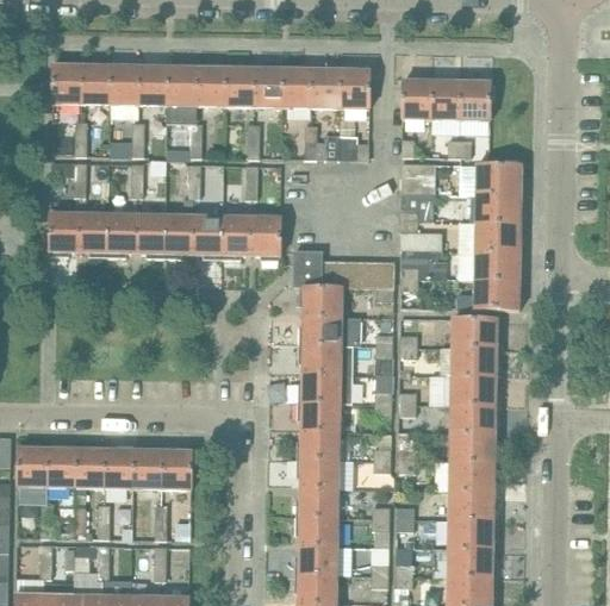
[(53,64),(51,104),(81,105),(82,66),(73,66),(73,61),(54,60),(54,64),(53,64)]
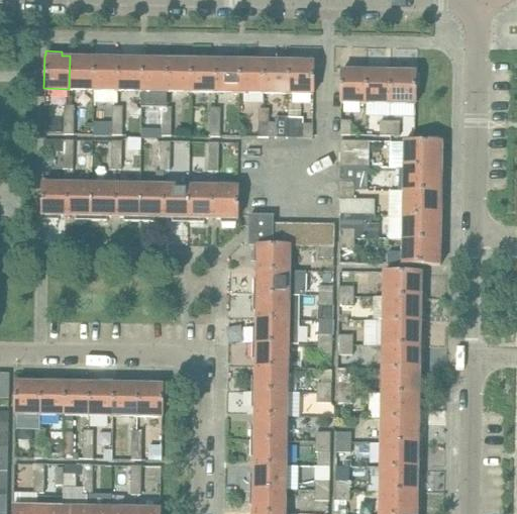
[(70,56),(69,89),(93,89),(94,52),(78,52),(78,56),(70,56)]
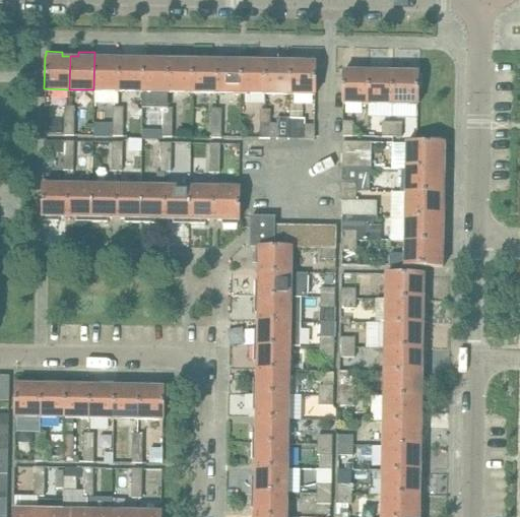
[(93,89),(118,90),(119,57),(111,57),(111,52),(94,52),(93,89)]
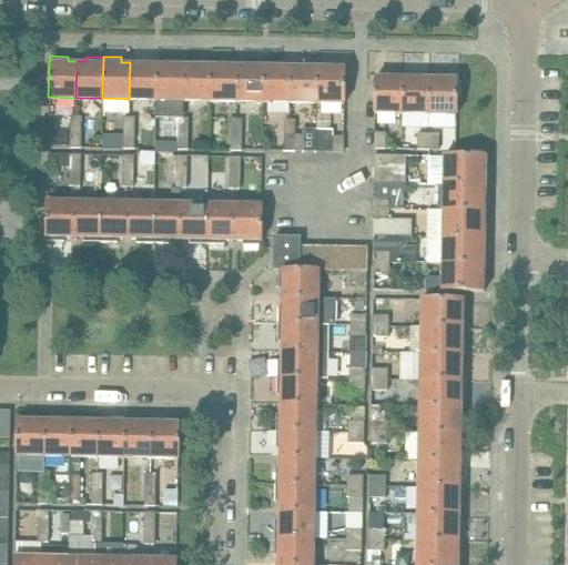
[(130,62),(129,99),(155,99),(156,58),(139,58),(139,62),(138,62),(130,62)]
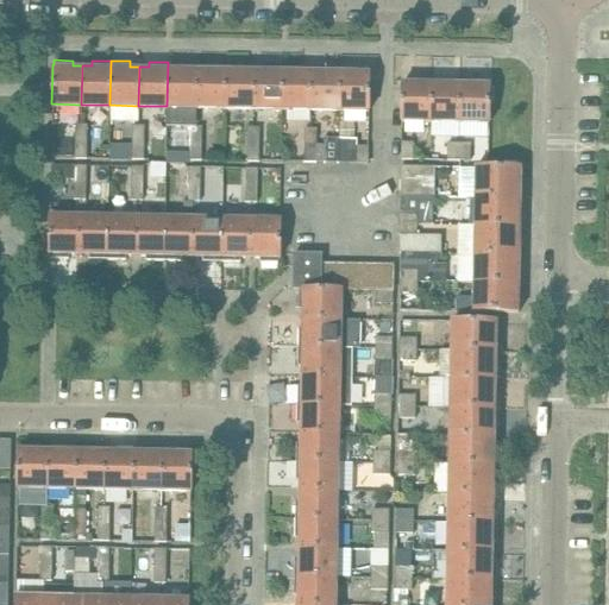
[(195,124),(195,107),(196,67),(187,67),(187,62),(168,62),(167,106),(167,124),(189,124),(195,124)]
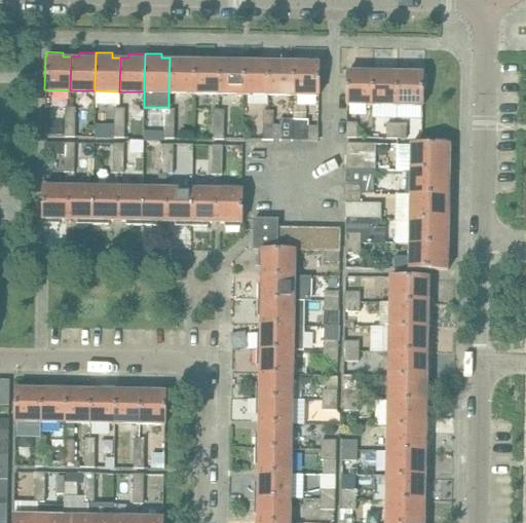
[(178,59),(170,58),(168,92),(194,92),(194,54),(178,54),(178,59)]
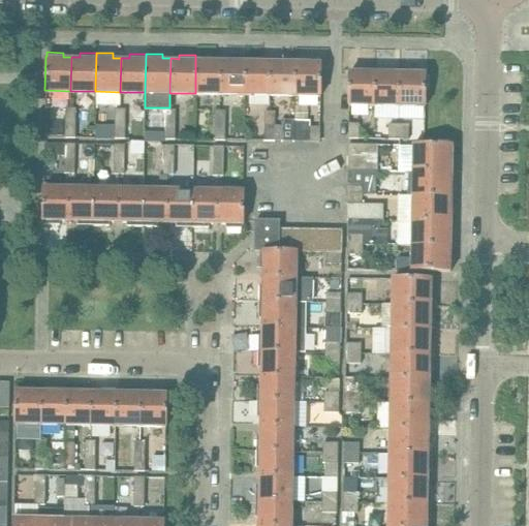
[(195,93),(220,93),(220,59),(212,59),(212,55),(195,55),(195,93)]
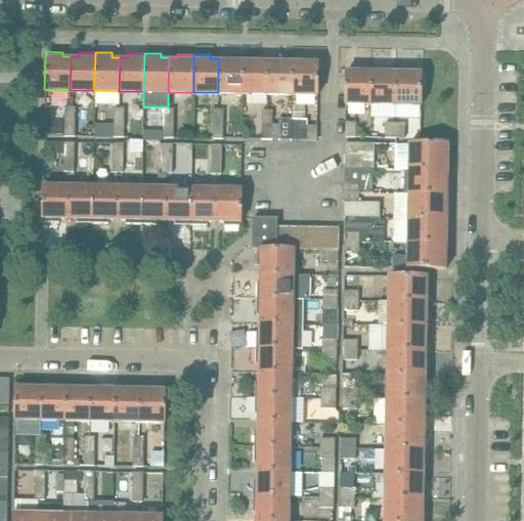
[(218,58),(218,92),(243,93),(243,55),(226,54),(226,58),(218,58)]
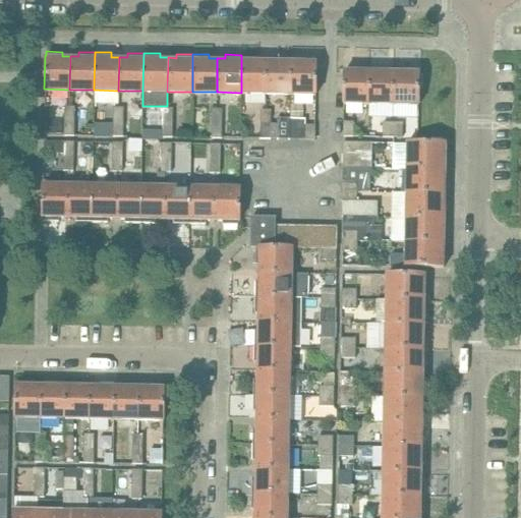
[(241,55),(241,93),(266,93),(266,59),(257,59),(257,55),(241,55)]
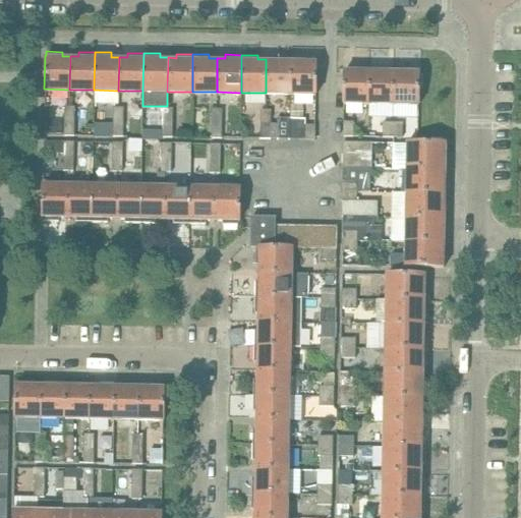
[(266,59),(266,93),(290,94),(290,56),(274,55),(274,59),(266,59)]
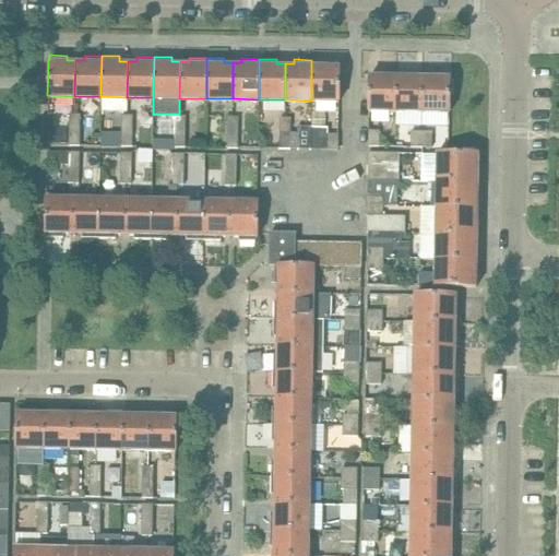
[(311,60),(311,101),(337,101),(339,64),(329,64),(329,60),(311,60)]
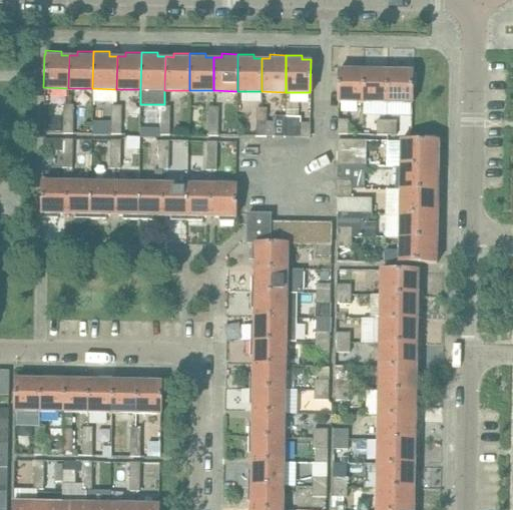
[(339,68),(338,101),(363,101),(364,64),(348,64),(347,68),(339,68)]
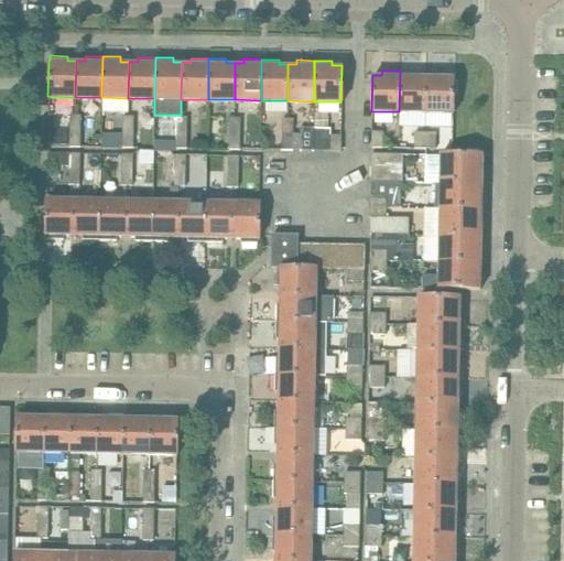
[(399,111),(425,111),(425,75),(416,75),(418,71),(400,71),(399,111)]
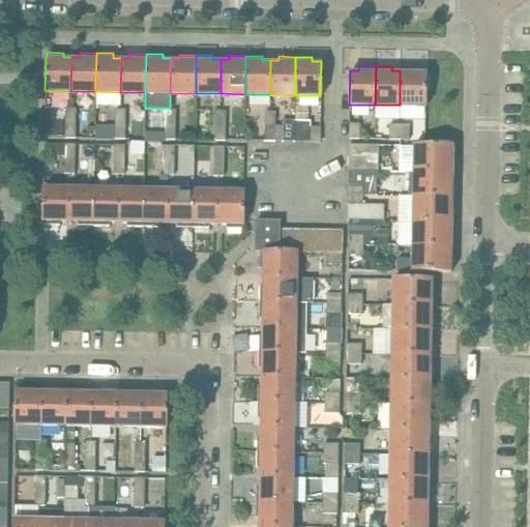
[(400,105),(424,106),(425,71),(424,71),(424,67),(408,66),(408,70),(400,70),(400,105)]
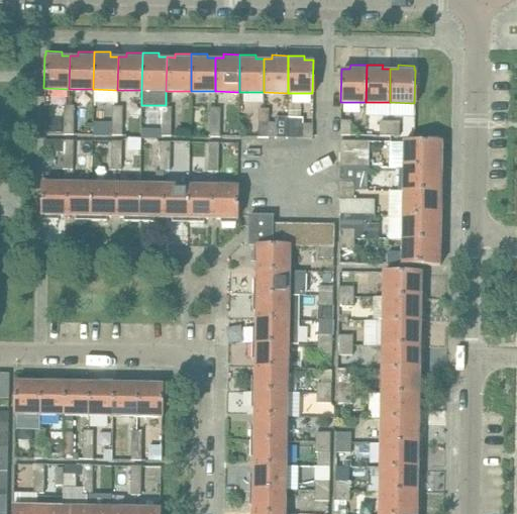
[(64,103),(64,117),(74,118),(74,104),(64,103)]
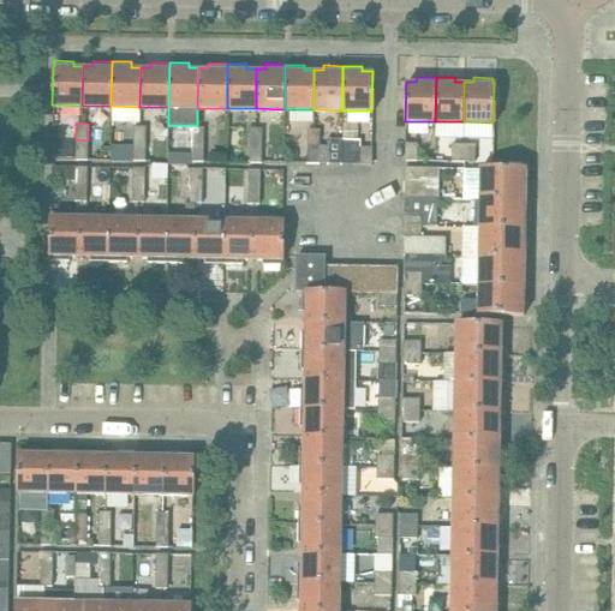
[(133,124),(133,141),(145,141),(145,124),(133,124)]
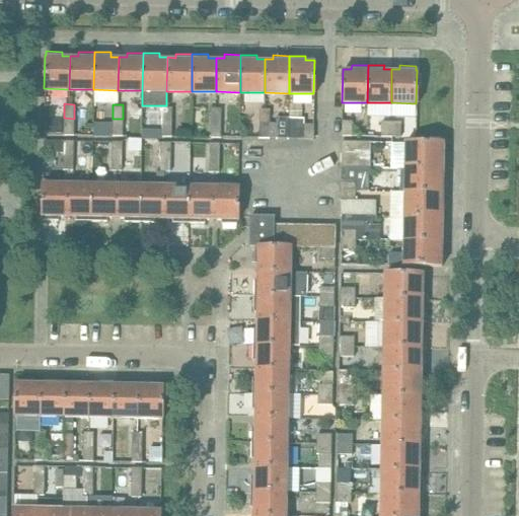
[(161,120),(171,120),(171,105),(166,105),(161,105),(161,120)]
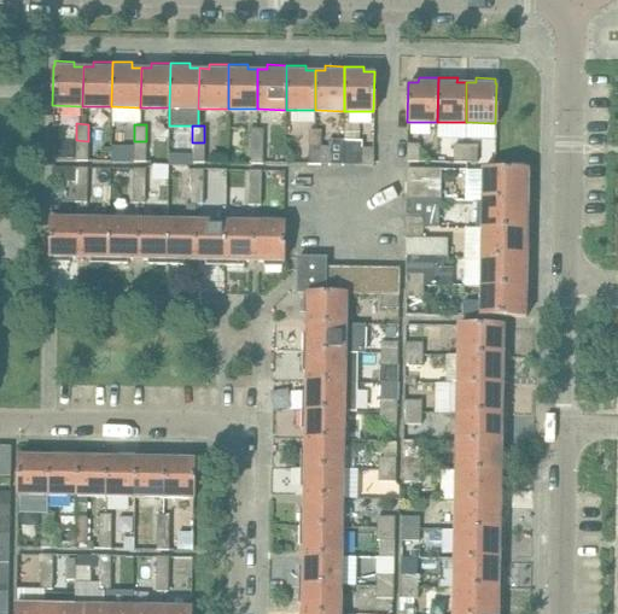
[(251,144),(263,144),(263,127),(251,127),(251,144)]
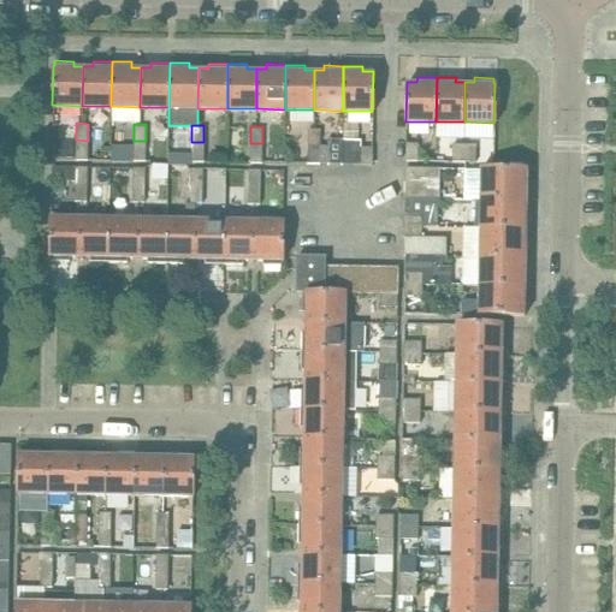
[(308,144),(320,144),(320,128),(308,128),(308,144)]
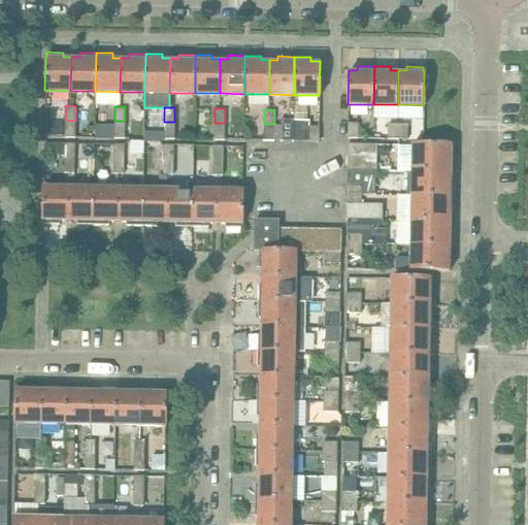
[(293,138),(293,118),(281,118),(281,138),(293,138)]
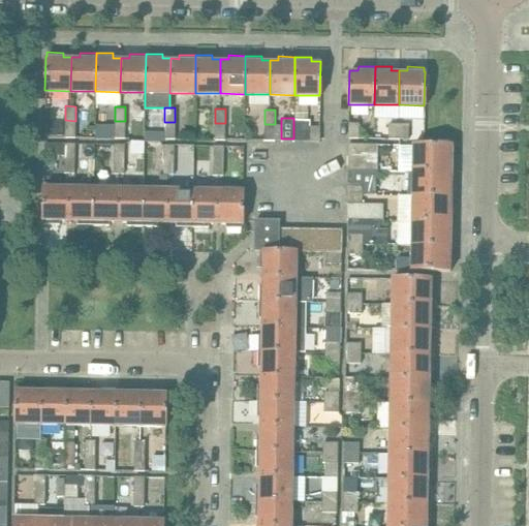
[(309,124),(310,118),(293,118),(293,138),(319,140),(319,124),(309,124)]
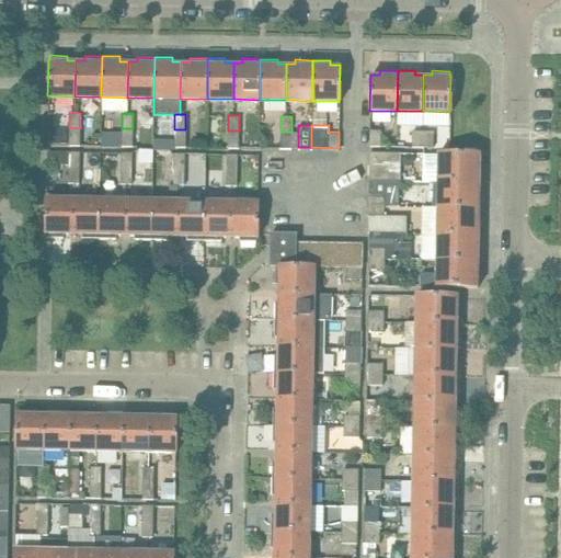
[(79,144),(80,128),(69,127),(68,144),(79,144)]
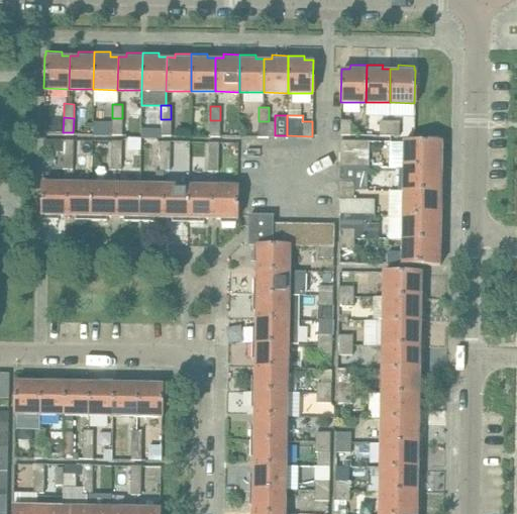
[(122,133),(122,118),(112,118),(112,132),(122,133)]
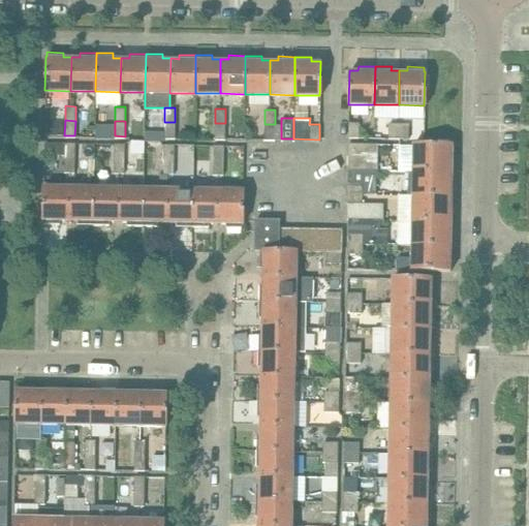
[(348,135),(359,136),(359,121),(348,121),(348,135)]
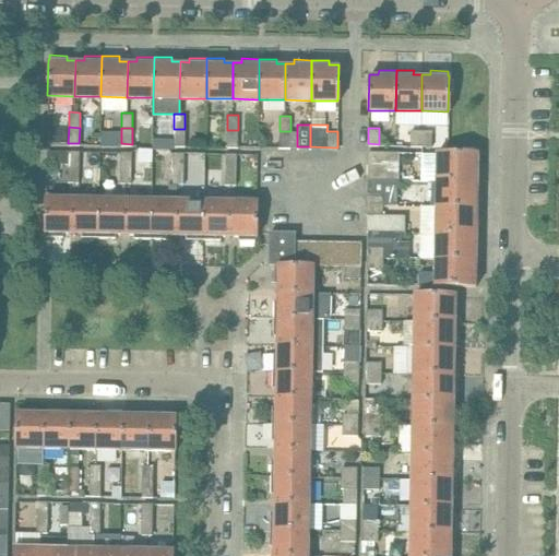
[(421,144),(421,129),(411,128),(409,144),(421,144)]
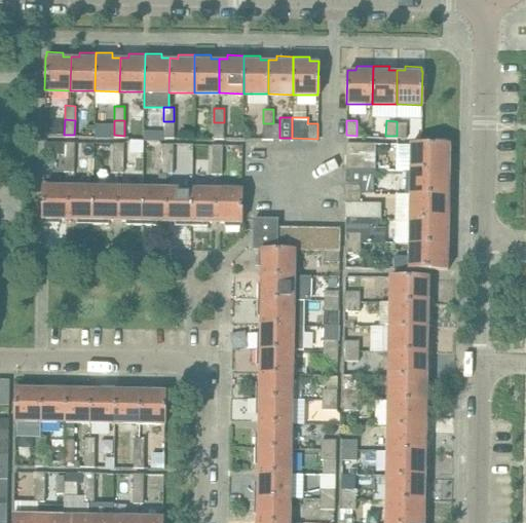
[(174,121),(163,121),(163,136),(174,136),(174,121)]
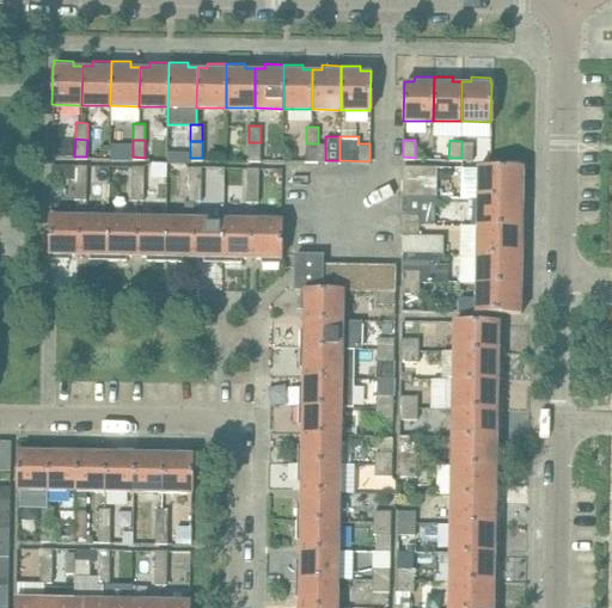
[(472,141),(461,141),(461,158),(472,158),(472,141)]
